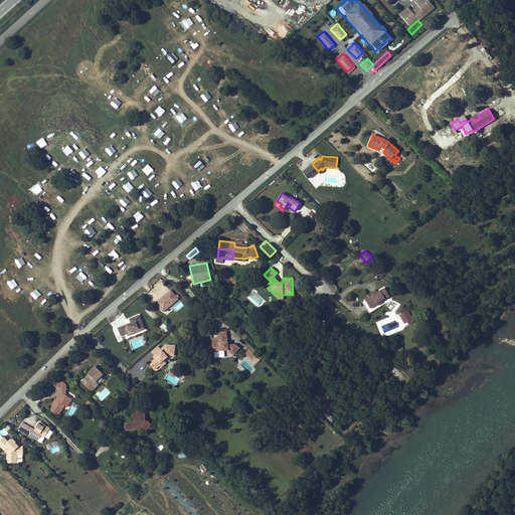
[(280,279),(275,275),(273,277),(279,283),(283,283),(283,279),(280,279)]
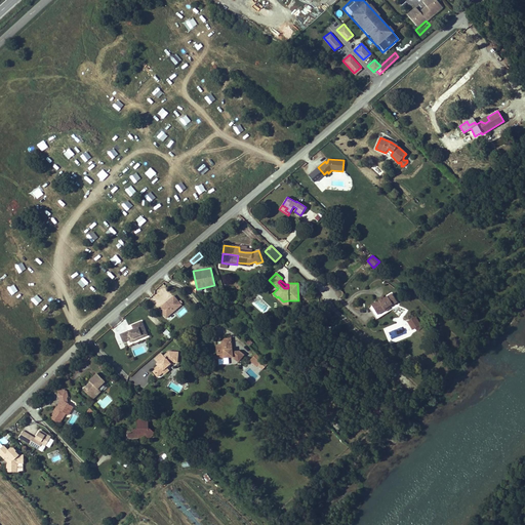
[(377,314),(385,310),(385,309),(389,306),(389,307),(397,301),(391,292),(381,299),(380,298),(376,300),(375,299),(373,301),(374,303),(371,304),(372,305),(377,314)]
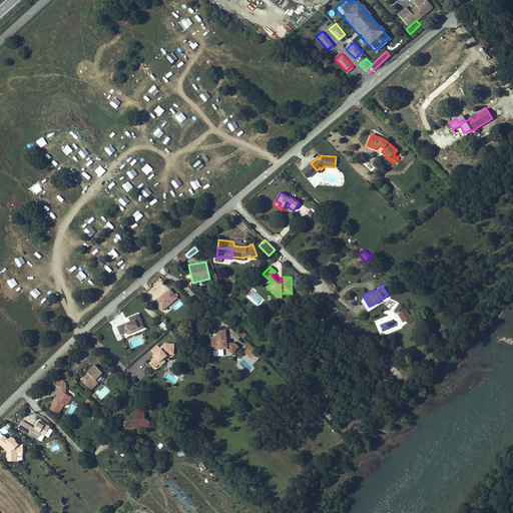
[(161,312),(178,298),(169,289),(160,297),(158,295),(151,301),(161,312)]
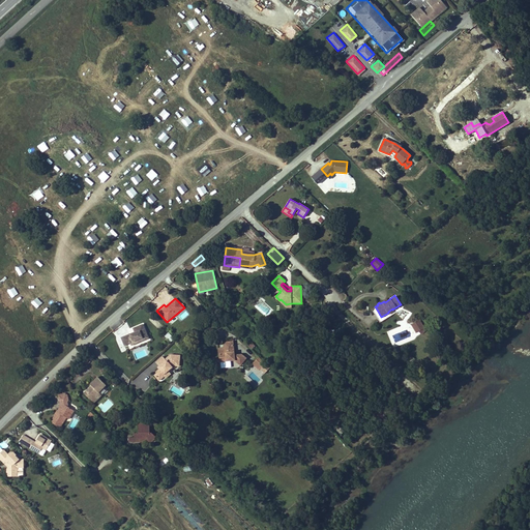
[(281,299),(280,300),(278,301),(286,307),(291,307),(291,303),(286,304),(281,299)]
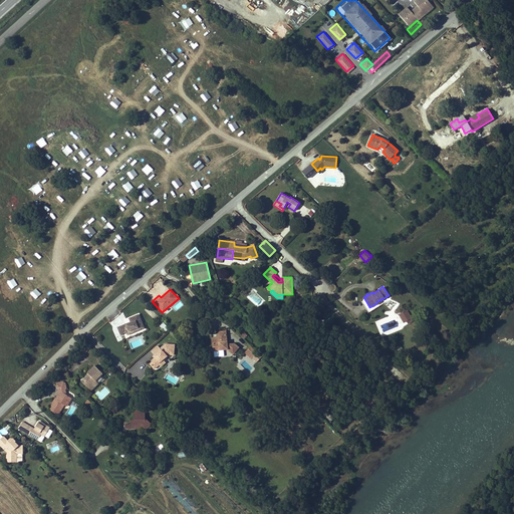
[(378,305),(376,303),(369,307),(364,298),(361,301),(368,312),(378,305)]
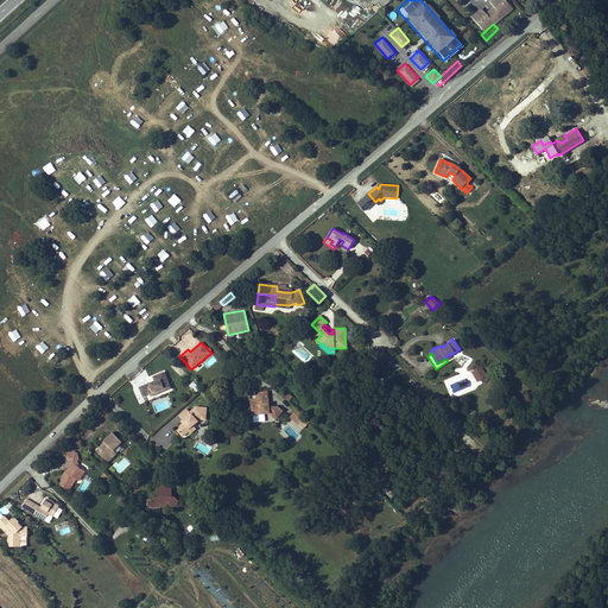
[(485,379),(479,368),(473,372),(479,381),(485,379)]
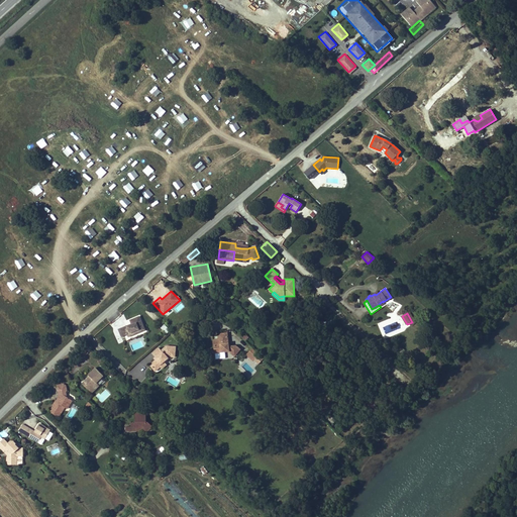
[(136,336),(146,332),(140,318),(131,322),(133,326),(128,328),(128,327),(119,331),(122,339),(128,336),(135,333),(136,336)]
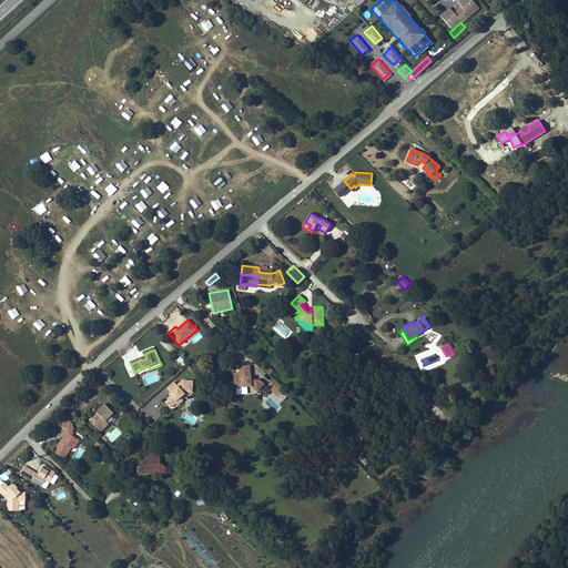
[(180,356),(176,361),(183,366),(186,363),(180,356)]
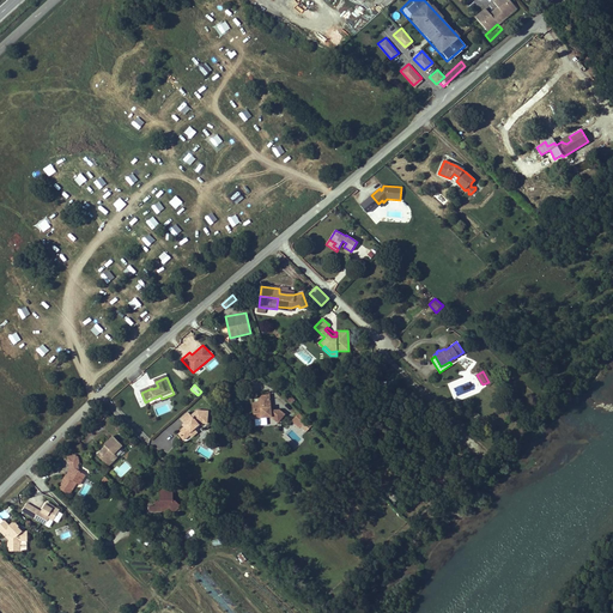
[(285,398),(292,405),(296,401),(289,394),(285,398)]
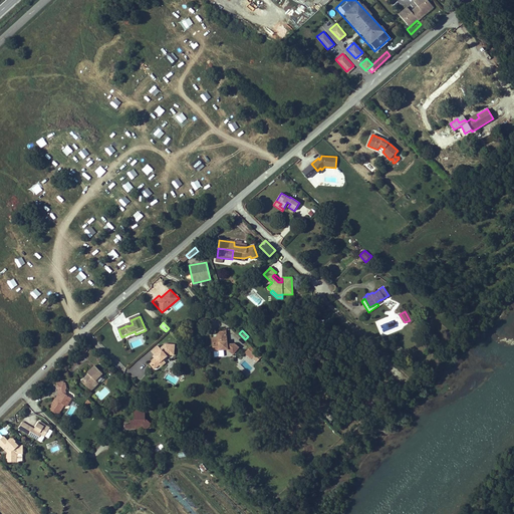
[(220,351),(225,351),(229,350),(234,355),(240,348),(235,344),(231,345),(229,344),(227,332),(218,333),(218,338),(220,338),(220,343),(215,343),(216,352),(220,351)]
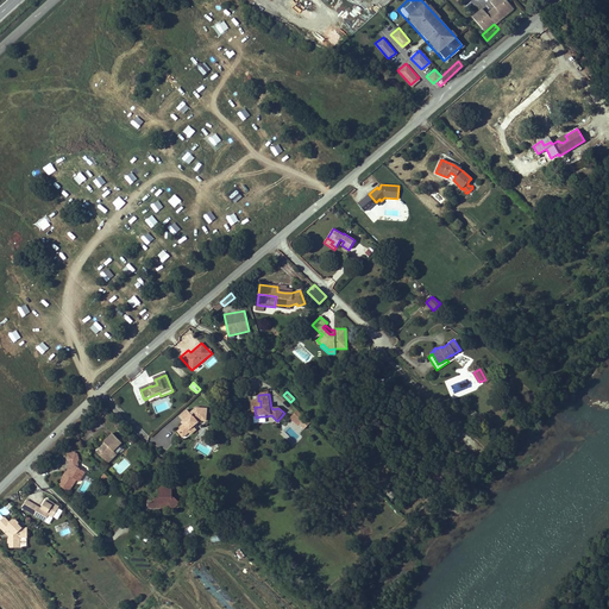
[(187,425),(184,426),(179,431),(184,438),(187,437),(190,434),(193,432),(192,431),(195,427),(199,425),(202,421),(207,422),(208,421),(208,410),(199,409),(193,415),(189,412),(182,418),(186,422),(187,425)]
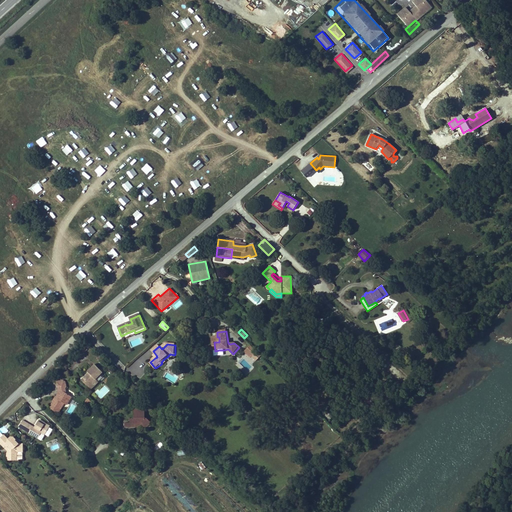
[(250,345),(243,351),(253,363),(261,356),(250,345)]
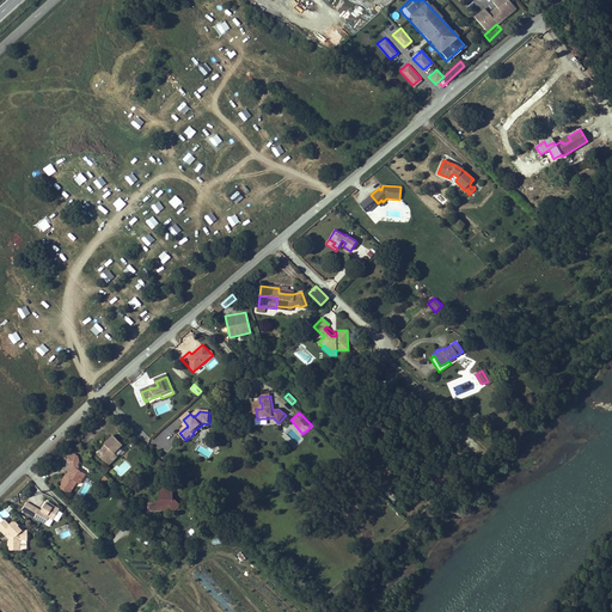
[(97,452),(105,460),(111,453),(120,445),(110,435),(102,444),(104,446),(97,452)]
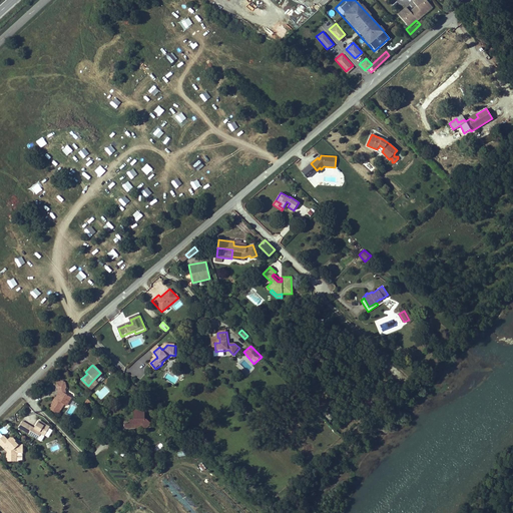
[(96,383),(93,380),(88,386),(90,388),(96,383)]
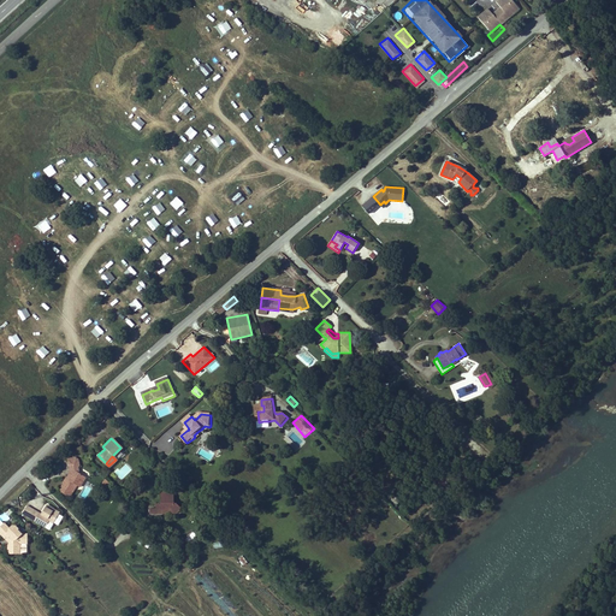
[(81,484),(84,478),(75,472),(70,473),(69,473),(66,478),(64,480),(61,483),(61,484),(58,491),(66,497),(69,497),(75,485),(77,481),(78,481),(81,484)]
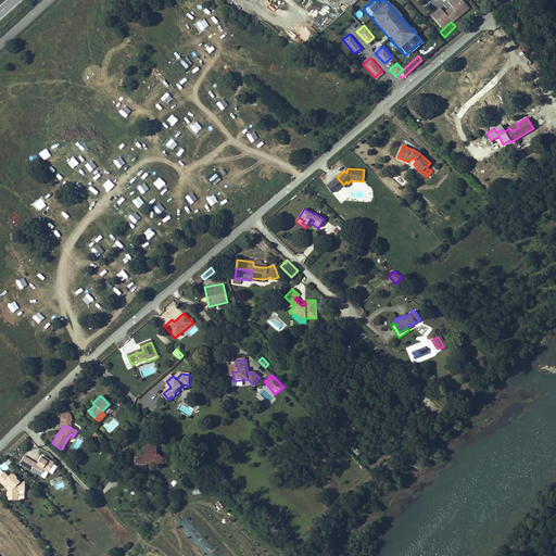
[(332,433),(338,439),(342,436),(336,430),(332,433)]
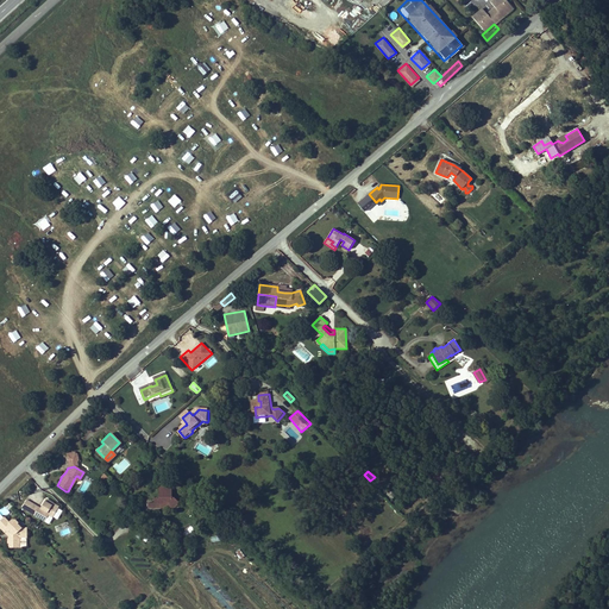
[(146,507),(164,507),(167,503),(170,503),(174,506),(177,502),(173,496),(170,498),(170,485),(157,487),(157,497),(152,497),(154,502),(146,502),(146,507)]
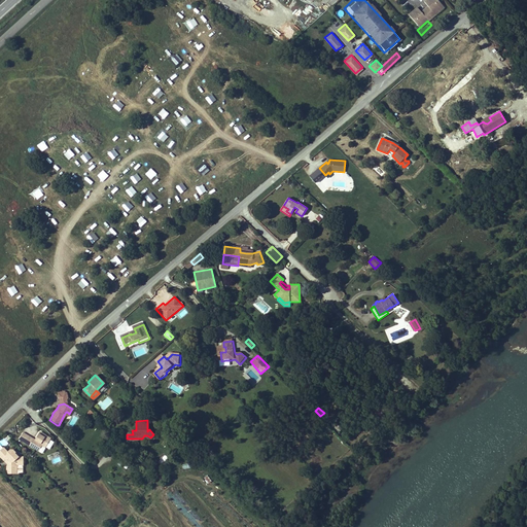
[(22,433),(18,440),(37,451),(40,445),(45,448),(49,440),(44,436),(43,438),(37,434),(34,441),(22,433)]
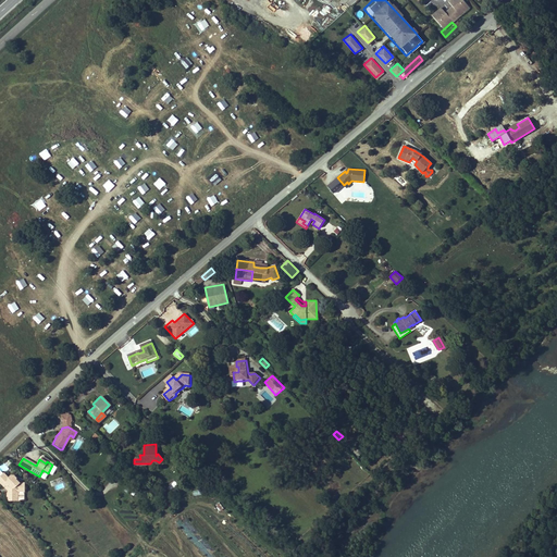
[(9,479),(4,473),(0,478),(0,481),(4,485),(5,484),(10,489),(11,487),(12,489),(10,491),(9,492),(8,500),(17,502),(19,492),(25,493),(25,484),(21,484),(16,480),(17,479),(15,477),(12,477),(9,479)]
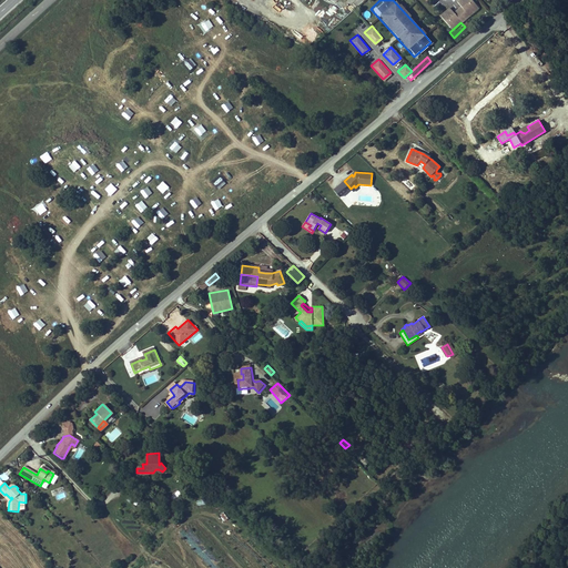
[(52,490),(54,500),(64,497),(62,487),(52,490)]
